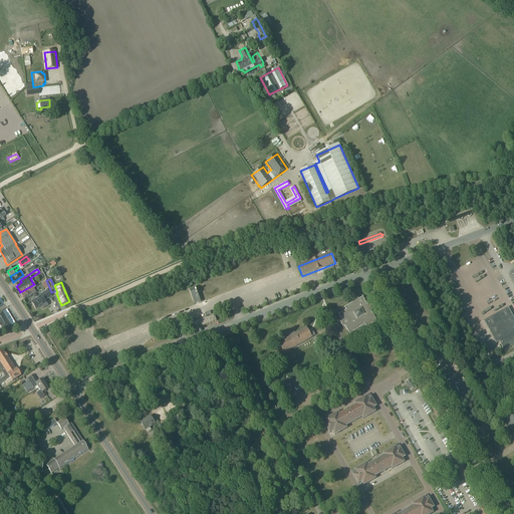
[(34,284),(20,292),(24,299),(35,292),(33,289),(36,287),(34,284)]
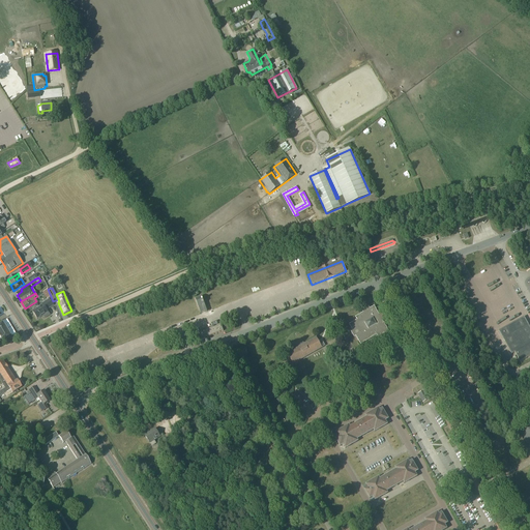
[(42,304),(32,312),(37,319),(42,316),(45,318),(49,315),(48,313),(46,311),(53,305),(49,299),(43,302),(41,303),(42,304)]
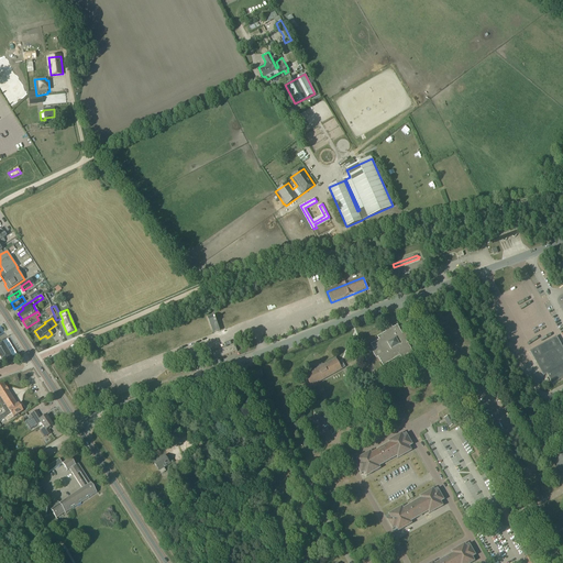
[(379,340),(371,345),(383,366),(405,354),(406,356),(408,355),(409,356),(414,354),(406,341),(408,340),(405,333),(403,334),(397,326),(393,329),(392,327),(385,330),(386,332),(378,338),(379,340)]
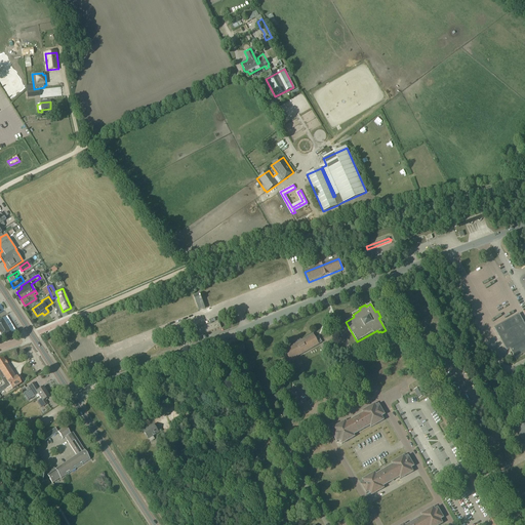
[(497,327),(494,328),(498,335),(507,351),(510,350),(511,350),(510,349),(511,349),(512,350),(511,351),(511,352),(515,359),(524,353),(524,324),(523,321),(519,315),(517,316),(497,327)]
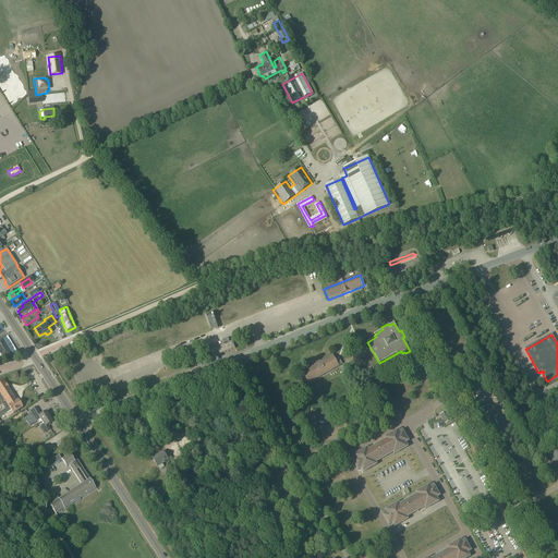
[(214,350),(208,351),(211,358),(216,356),(235,349),(232,342),(225,344),(225,343),(230,342),(229,339),(222,341),(223,344),(223,346),(214,350)]
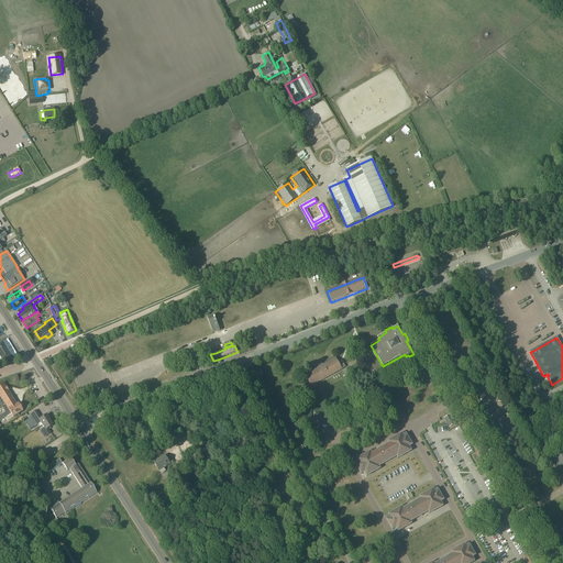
[(0,363),(2,362),(2,364),(11,359),(9,355),(10,355),(4,346),(2,343),(0,344),(0,363)]
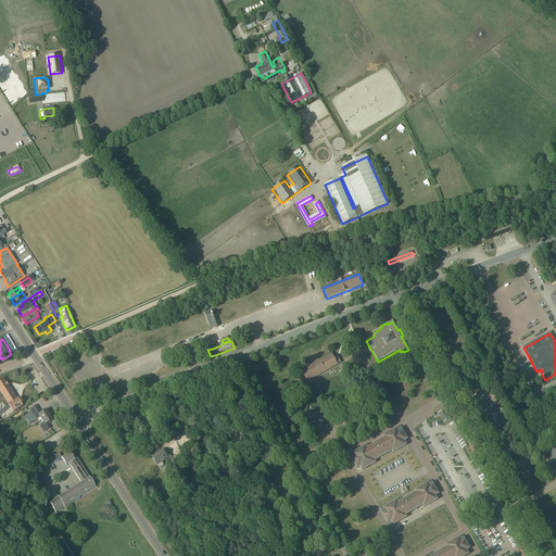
[(313,365),(301,371),(307,382),(341,364),(339,359),(336,362),(331,354),(319,361),(317,361),(314,362),(313,364),(313,365)]
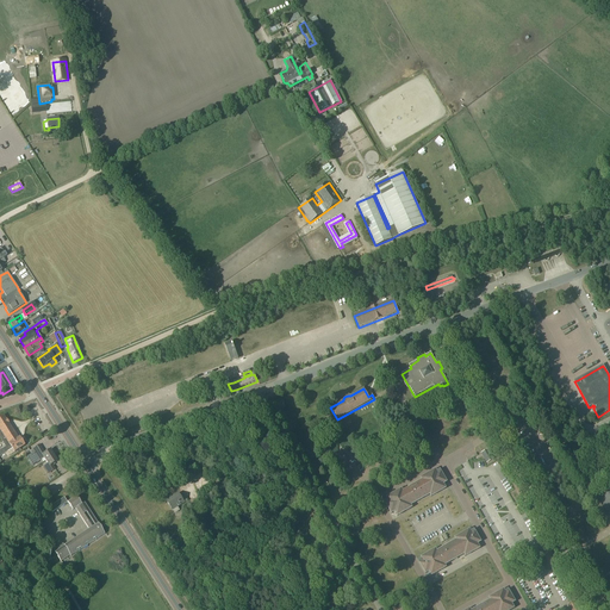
[(0,439),(6,447),(0,450),(0,456),(12,449),(14,453),(25,446),(19,439),(18,439),(8,424),(8,423),(6,421),(4,416),(0,417),(0,439)]
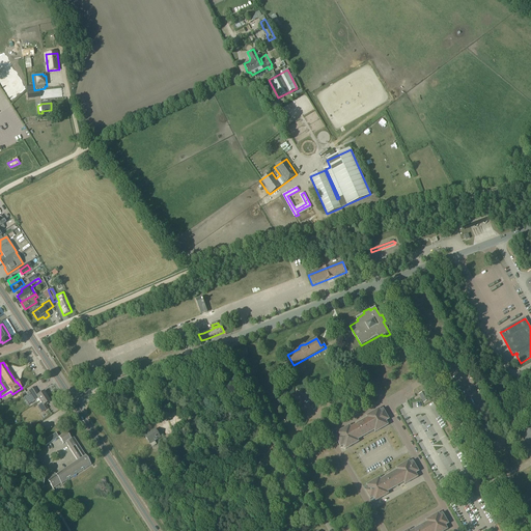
[(34,388),(26,393),(32,402),(38,399),(39,401),(47,397),(44,392),(40,394),(40,393),(38,394),(36,391),(34,388)]
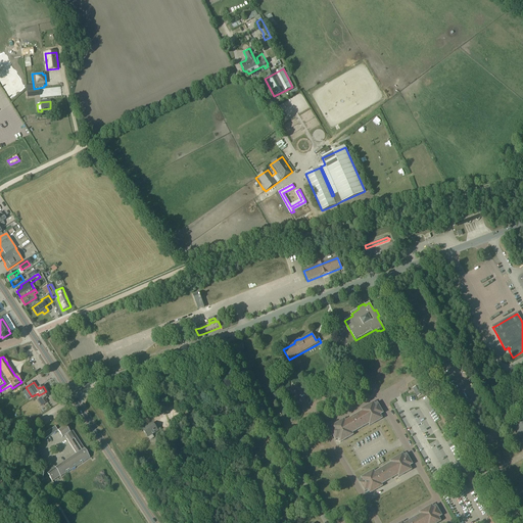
[(414,388),(413,389),(417,397),(419,396),(422,394),(423,393),(419,386),(417,386),(414,388)]
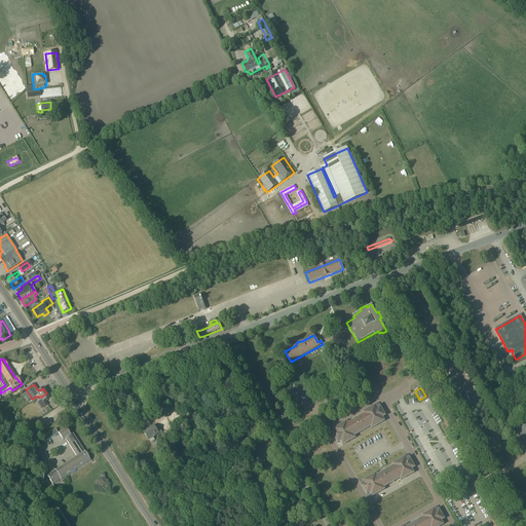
[(41,401),(38,403),(41,409),(47,405),(45,402),(47,401),(46,400),(49,398),(46,393),(39,398),(41,401)]
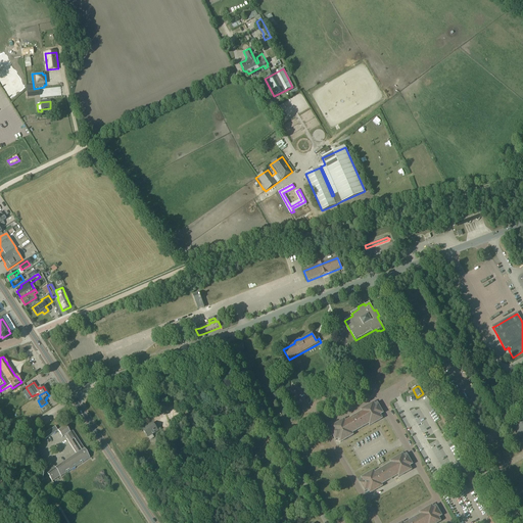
[(333,429),(330,430),(331,432),(335,440),(338,439),(341,442),(353,435),(352,434),(369,424),(370,426),(382,419),(380,416),(383,414),(378,406),(377,403),(374,405),(373,403),(361,411),(362,412),(345,422),(344,420),(332,427),(333,429)]
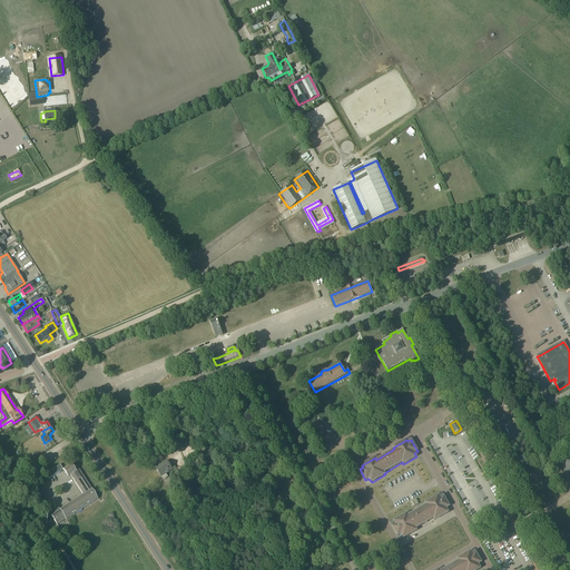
[(167,462),(156,469),(161,478),(164,480),(168,478),(166,475),(173,471),(175,469),(172,465),(170,467),(167,462)]
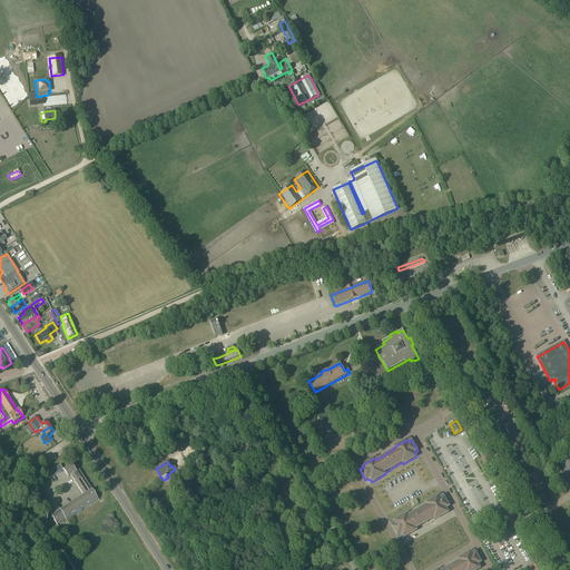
[(59,509),(49,514),(57,526),(66,520),(98,499),(79,470),(76,472),(71,464),(62,470),(67,478),(70,475),(82,495),(60,510),(59,509)]
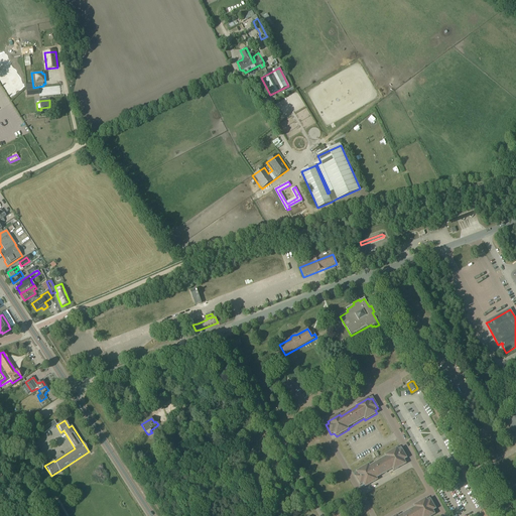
[(56,425),(55,424),(53,421),(41,429),(43,434),(56,425)]
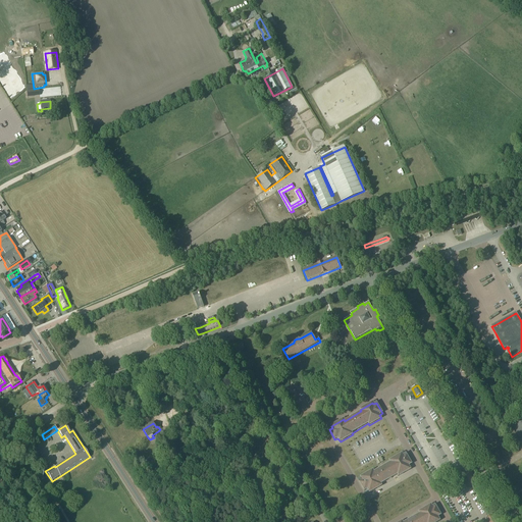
[(361,479),(359,481),(360,482),(359,482),(364,491),(367,489),(369,493),(381,486),(380,484),(392,478),(398,475),(399,476),(411,469),(409,466),(412,464),(407,456),(406,454),(403,456),(402,454),(389,461),(390,463),(374,472),(373,470),(360,477),(361,479)]
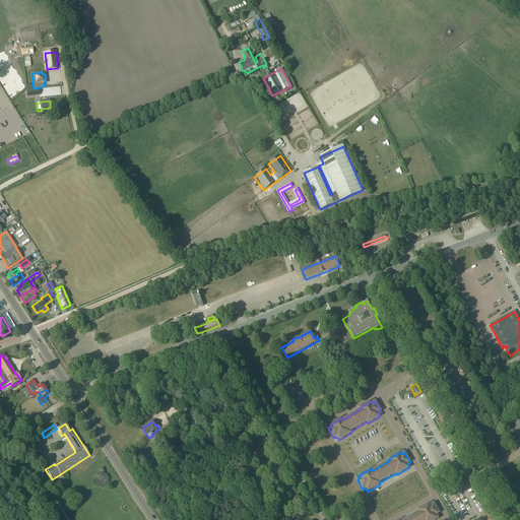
[(255,468),(250,471),(258,485),(263,482),(255,468)]
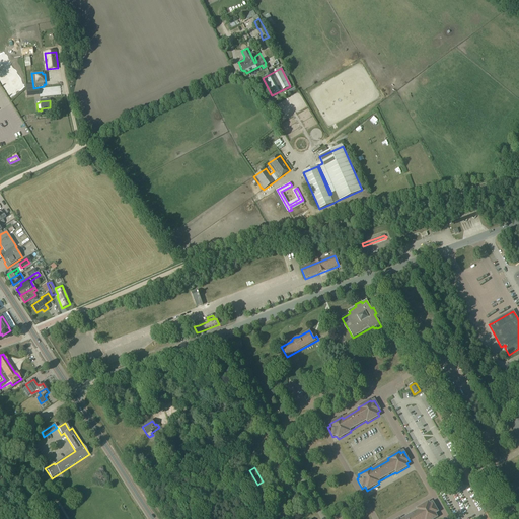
[(465,470),(462,472),(467,480),(469,478),(470,480),(472,479),(472,477),(467,469),(466,467),(464,469),(465,470)]
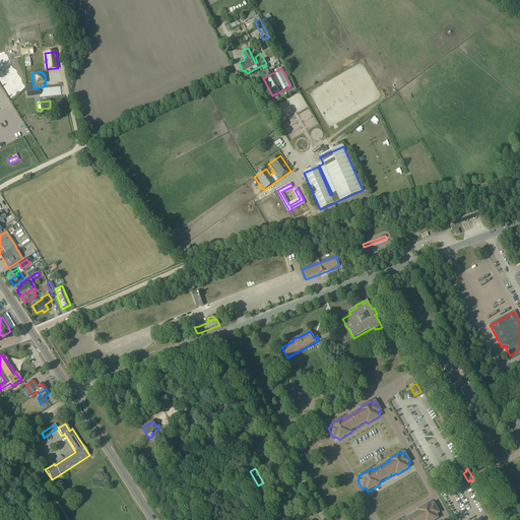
[(435,519),(439,519),(436,515),(439,513),(435,505),(433,503),(431,505),(430,503),(416,510),(417,512),(411,516),(403,519),(400,519),(398,519),(435,519)]
